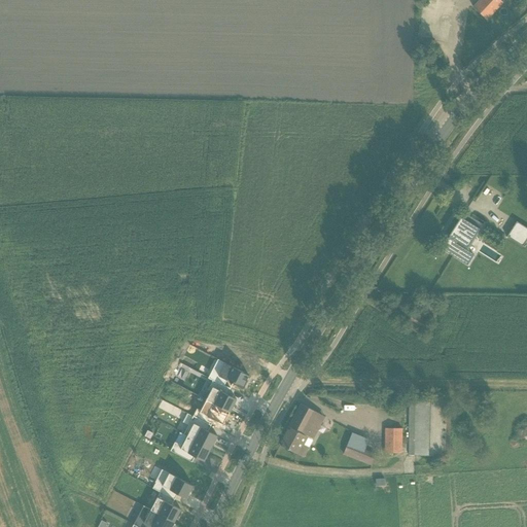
[(480,0),(472,7),(479,12),(486,20),(502,3),(499,0),(480,0)]
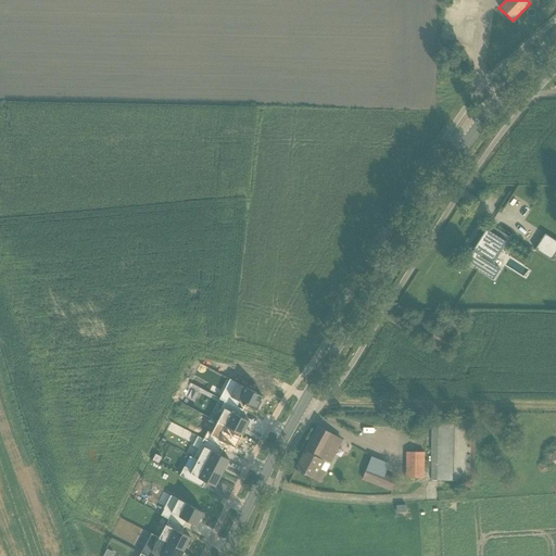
[(477,251),(475,254),(472,252),(466,263),(492,280),(500,269),(493,265),(509,238),(492,227),(489,231),(477,251)]
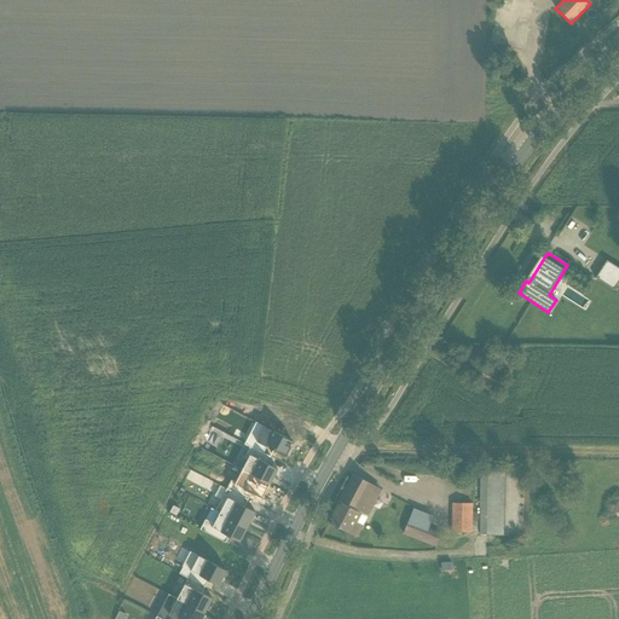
[(544,258),(541,255),(527,277),(531,279),(544,258)]
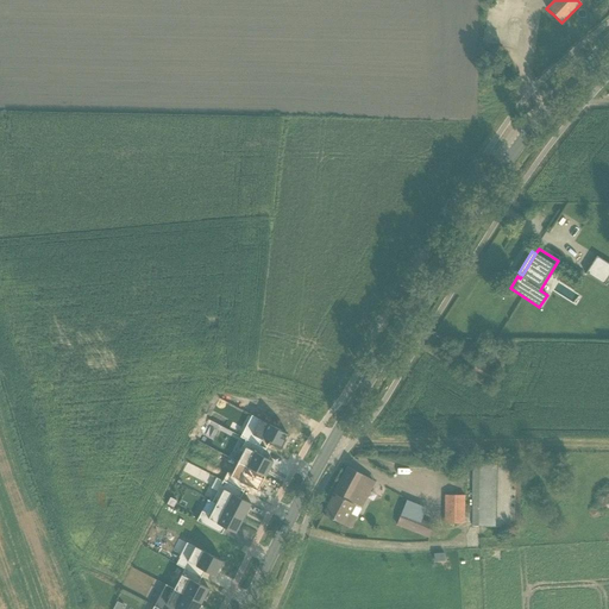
[(608,275),(608,264),(597,256),(585,274),(602,286),(608,275)]
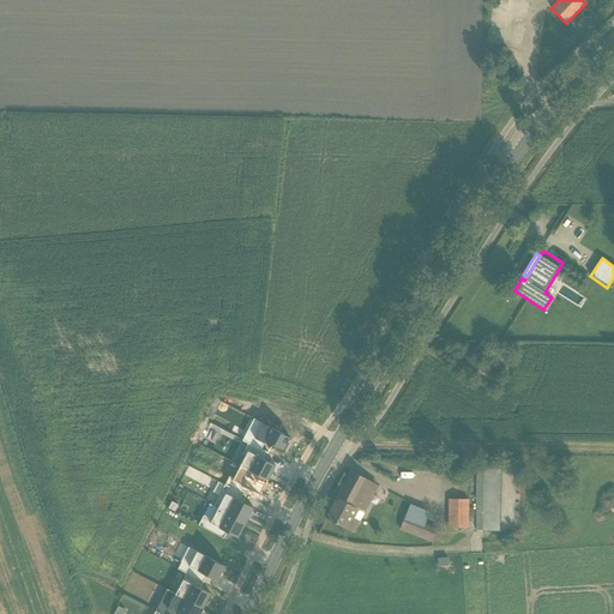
[(499,375),(482,365),(475,377),(475,378),(476,375),(493,386),(499,375)]
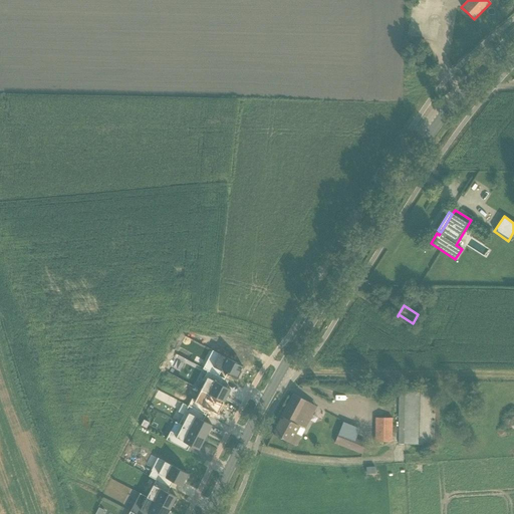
[(435,388),(400,387),(399,445),(439,446),(439,403),(434,403),(435,388)]
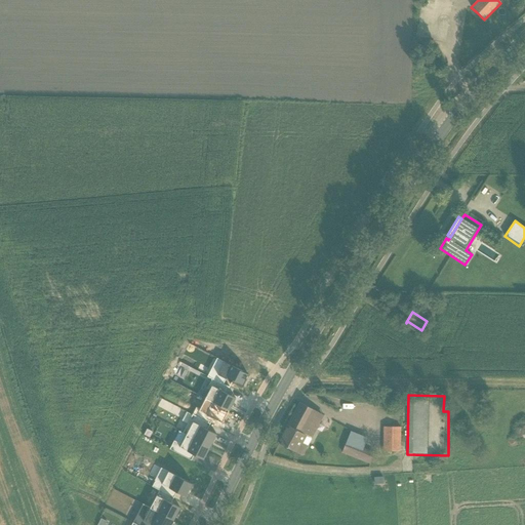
[(299,403),(278,443),(301,456),(324,415),(299,403)]
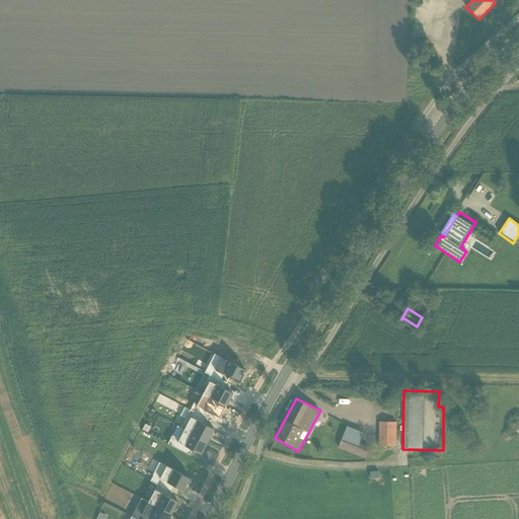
[(180,428),(208,442),(214,430),(205,425),(208,420),(190,411),(180,428)]
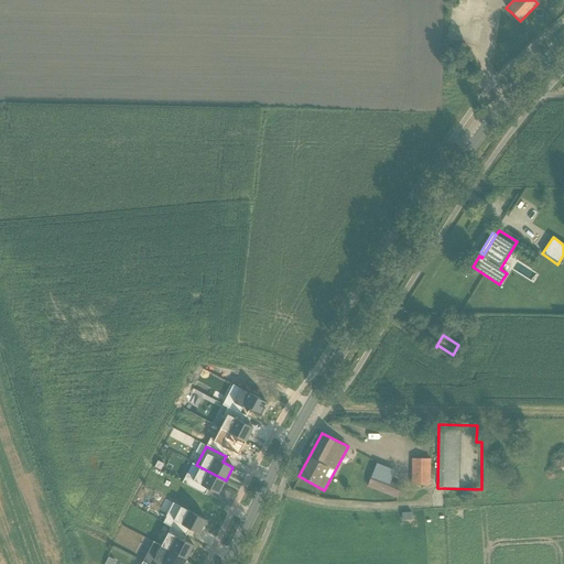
[(430,486),(430,459),(412,458),(411,485),(430,486)]
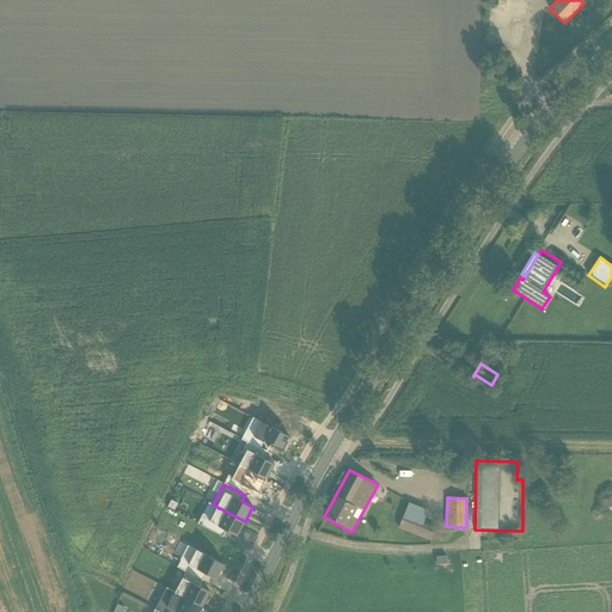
[(237,536),(245,521),(213,505),(208,503),(197,524),(222,537),(226,531),(237,536)]
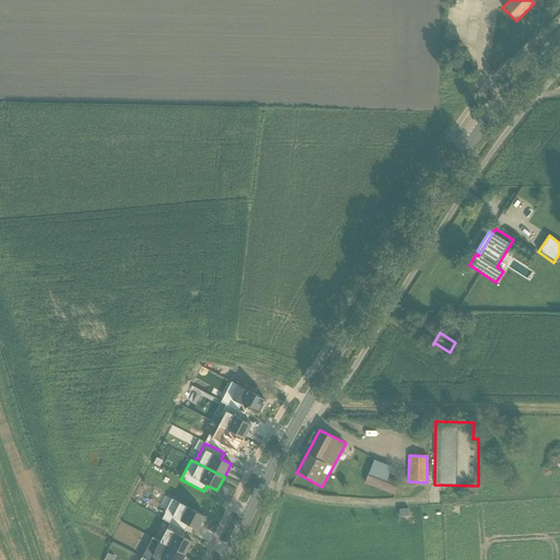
[(394,496),(399,482),(369,471),(364,483),(394,496)]
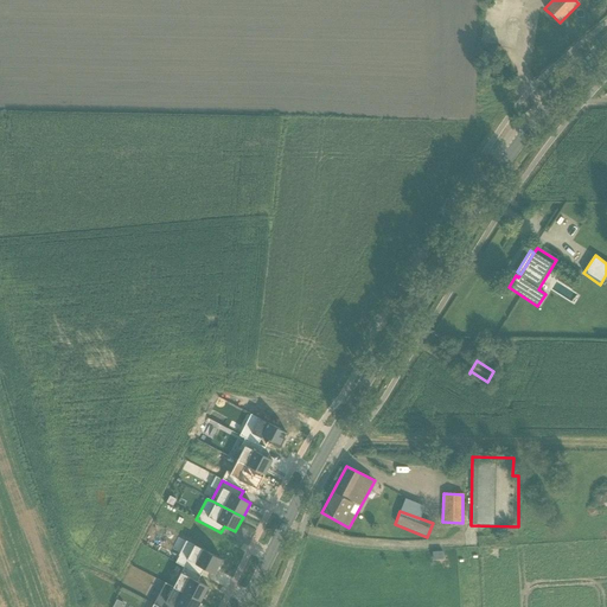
[(176,562),(200,576),(204,569),(213,574),(222,560),(187,541),(176,562)]
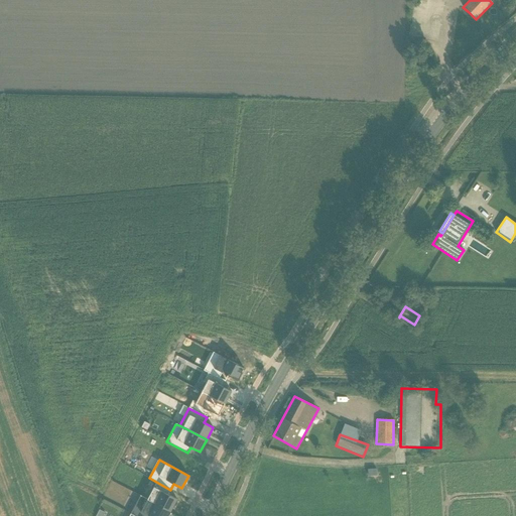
[(130,514),(134,515),(167,515),(170,512),(140,496),(130,514)]
